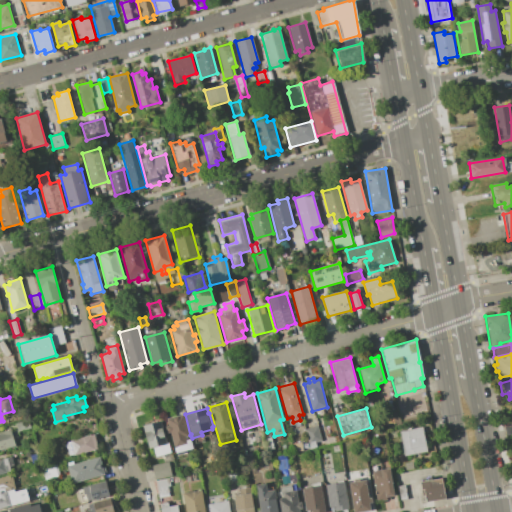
[(184,414),(193,449),(176,454),(170,433),(167,434),(165,426),(168,425),(166,418),(184,414)]
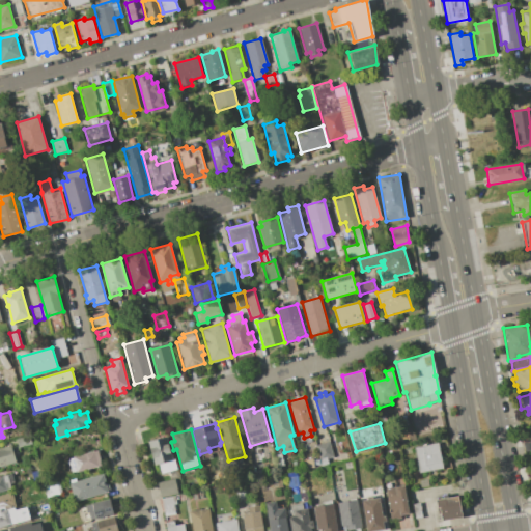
[(148,442),(167,437),(172,459),(174,458),(177,470),(161,474),(159,464),(155,465),(148,442)]
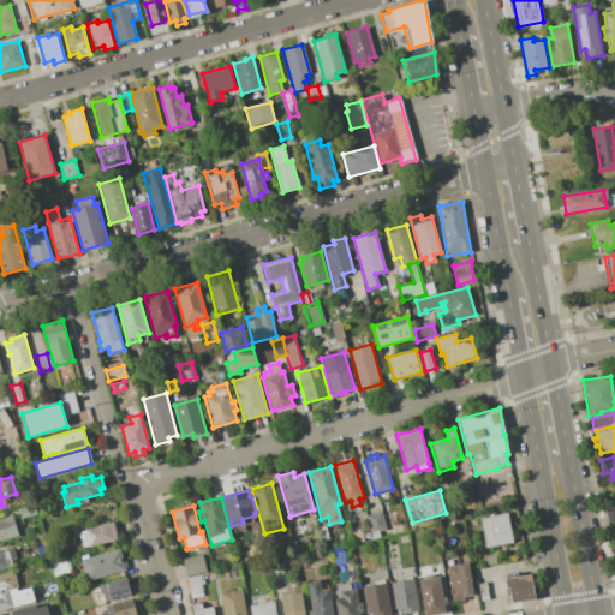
[(25,507),(29,515),(21,518),(18,509),(25,507)]
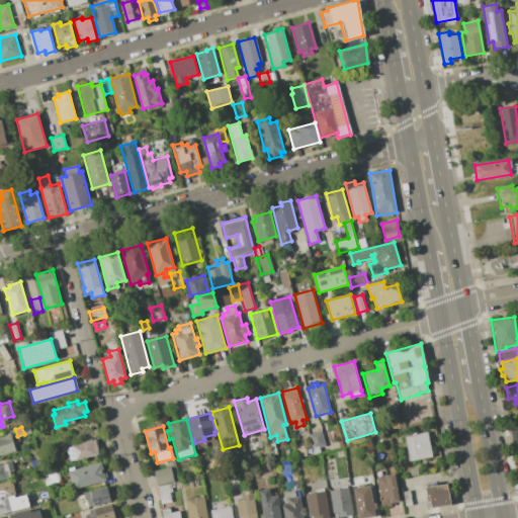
[(308,434),(322,430),(326,445),(312,449),(308,434)]
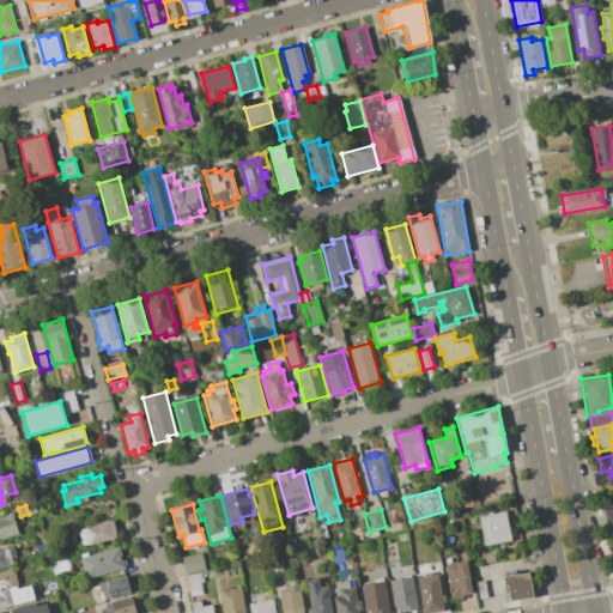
[(478,517),(507,511),(511,540),(484,546),(478,517)]
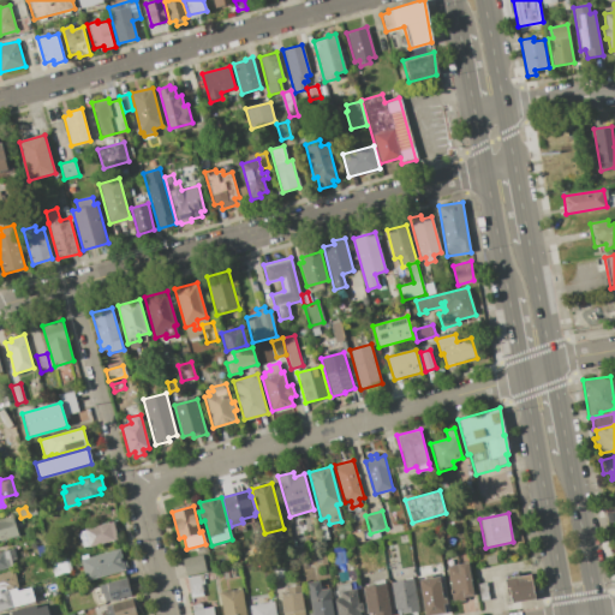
[(18,536),(0,539),(0,520),(13,517),(18,536)]
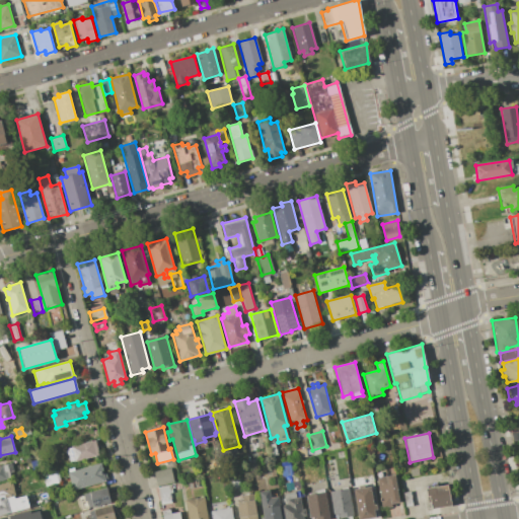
[(99,455),(70,462),(66,448),(95,440),(99,455)]
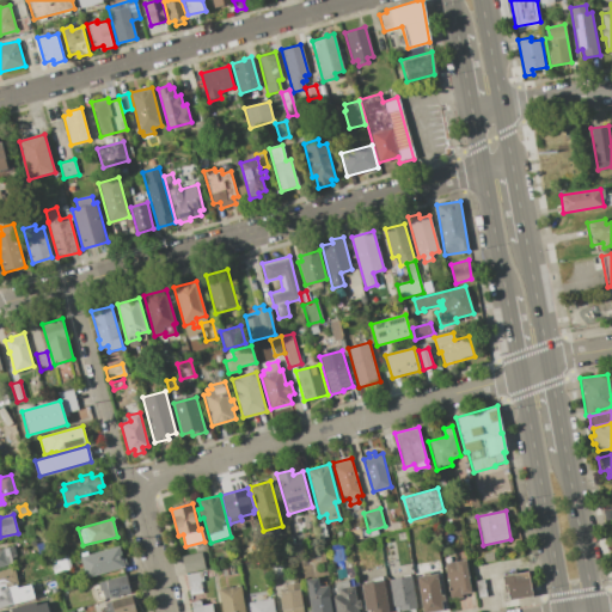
[(324,522),(328,537),(320,539),(317,524),(324,522)]
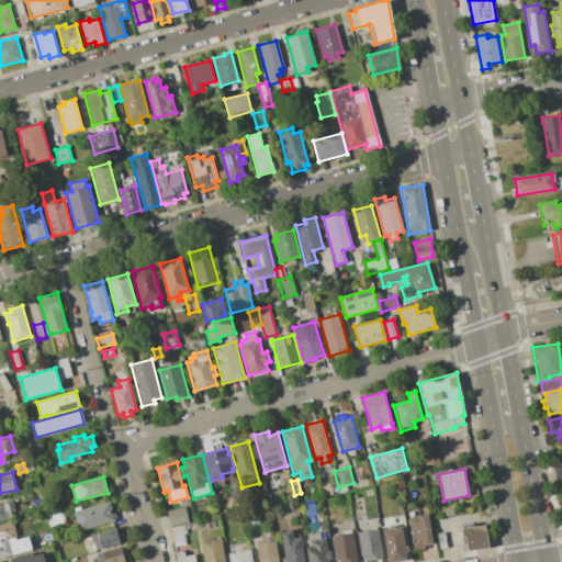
[(0,520),(0,504),(12,501),(15,510),(10,512),(12,518),(0,520)]
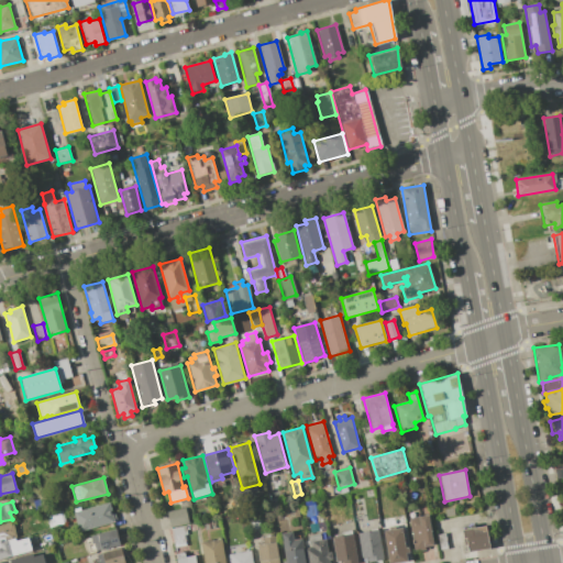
[(109,503),(114,521),(79,531),(74,512),(109,503)]
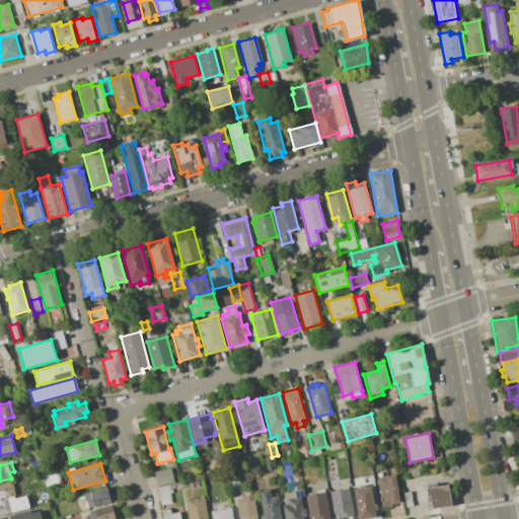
[(154,472),(171,468),(174,483),(157,487),(154,472)]
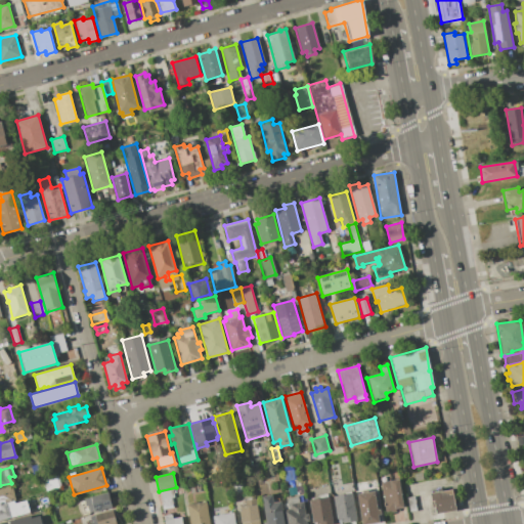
[(413,475),(423,473),(424,480),(415,481),(413,475)]
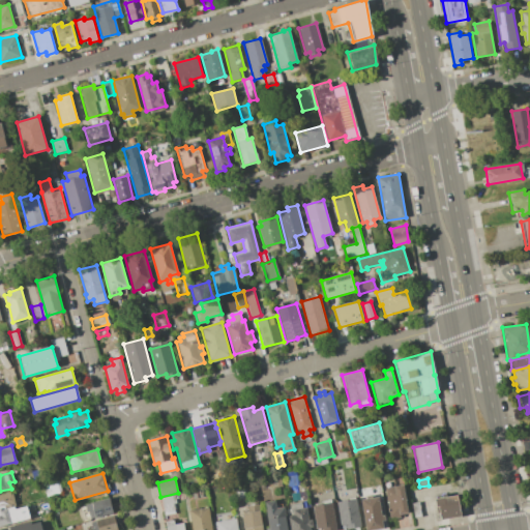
[(59,480),(62,493),(47,497),(43,484),(59,480)]
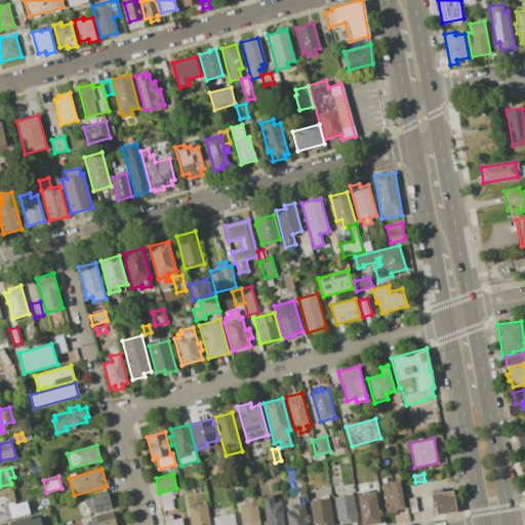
[(230,481),(241,478),(245,491),(233,494),(230,481)]
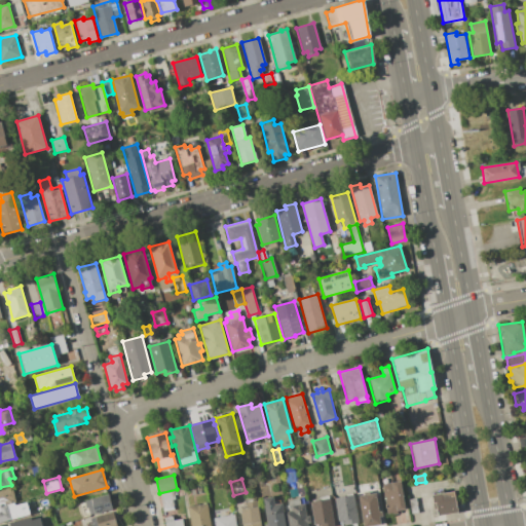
[(382,484),(401,481),(406,509),(397,510),(398,513),(387,514),(382,484)]
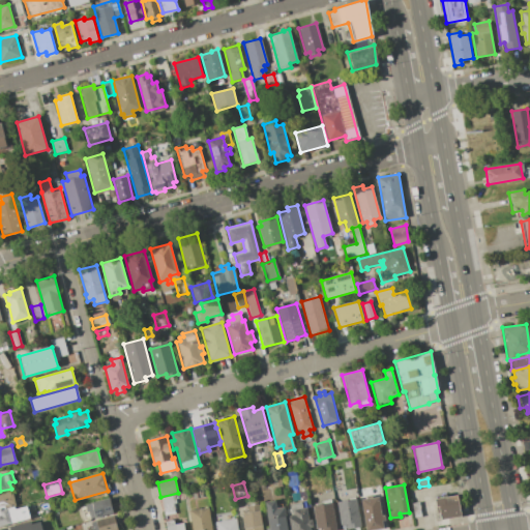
[(0,494),(11,492),(13,498),(21,496),(23,503),(16,505),(16,504),(0,507),(0,494)]
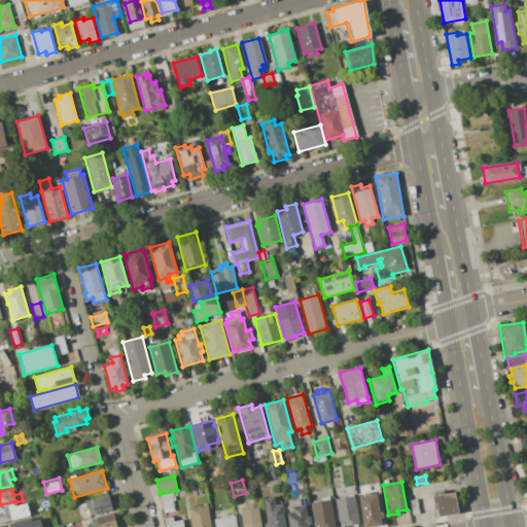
[(363,526),(359,496),(364,495),(364,493),(371,492),(371,494),(376,493),(379,513),(382,513),(383,517),(380,517),(381,525),(370,526),(363,526)]
